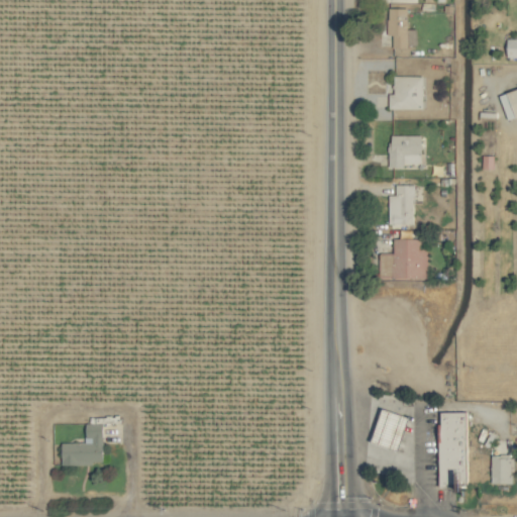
[(393,45),(416,46),(417,28),(407,28),(408,7),(389,7),(389,35),(393,35),(393,45)]
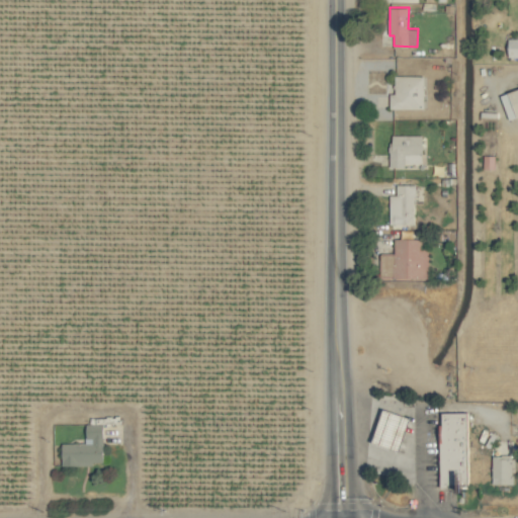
[(508,57),(517,56),(517,37),(508,37),(508,57)]
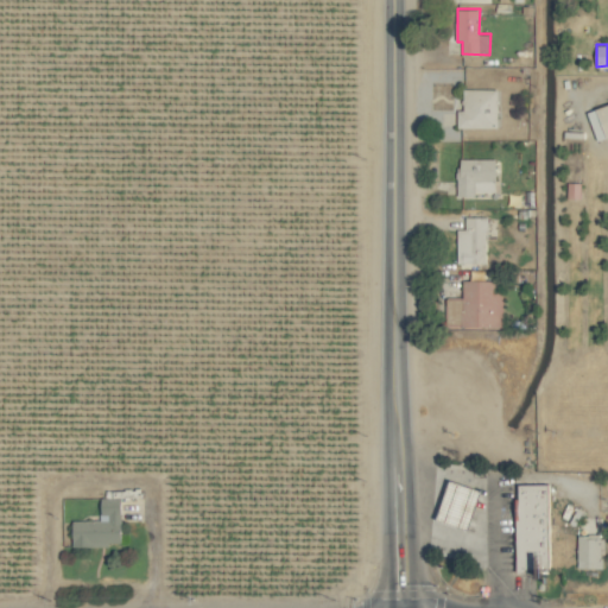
[(457,127),(496,127),(496,88),(462,88),(462,111),(457,109),(457,127)]
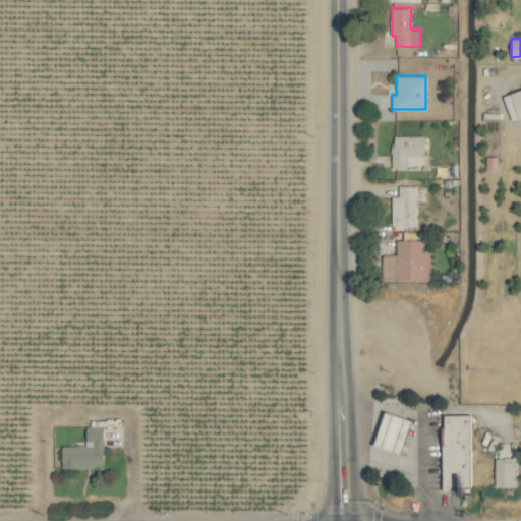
[(520,89),(503,96),(512,120),(520,116),(520,89)]
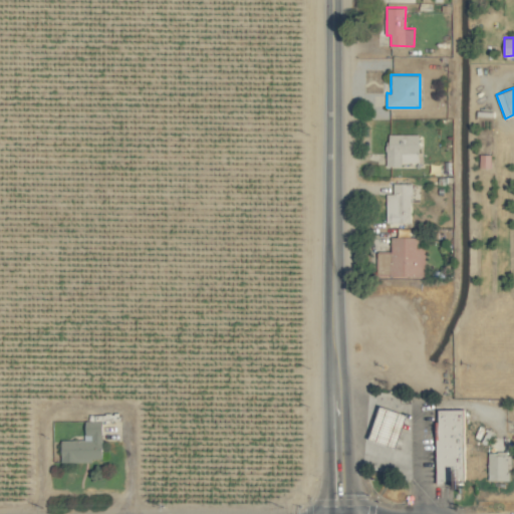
[(419,134),(388,134),(387,164),(419,165),(419,134)]
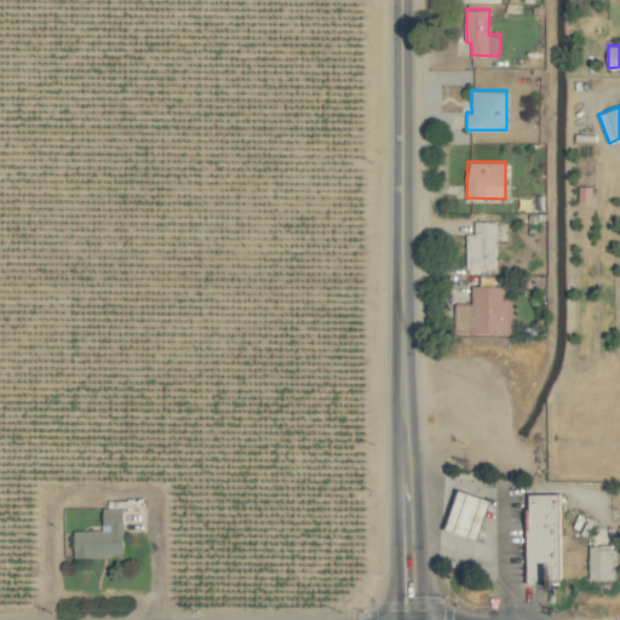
[(592,201),(593,185),(579,185),(578,201),(592,201)]
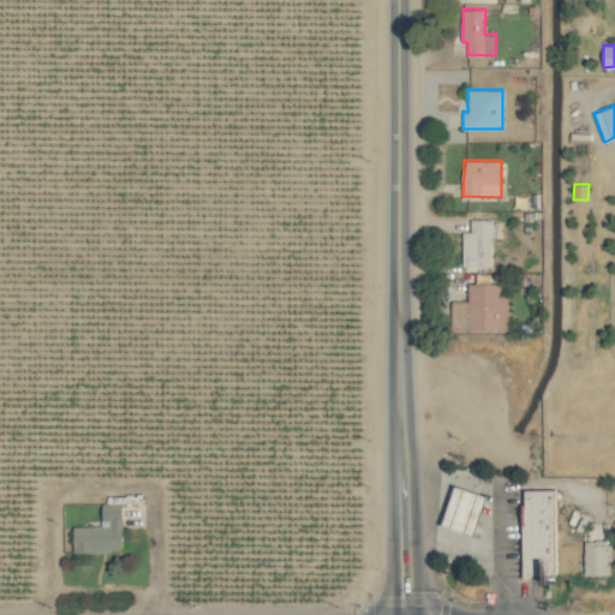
[(461,232),(461,268),(491,268),(491,219),(471,219),(470,232),(461,232)]
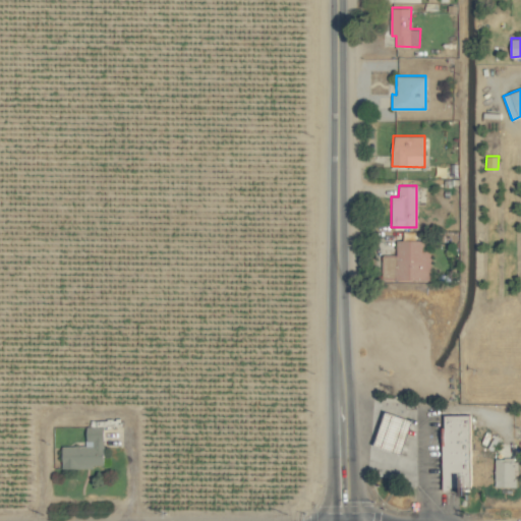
[(423,239),(396,239),(396,254),(383,254),(383,280),(431,279),(430,249),(423,249),(423,239)]
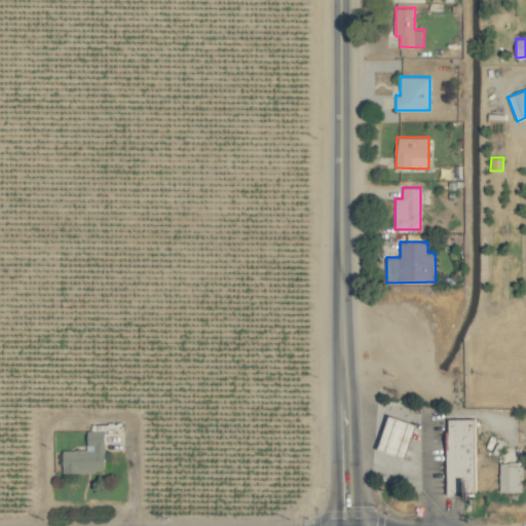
[(474,418),(447,418),(448,495),(475,495),(474,418)]
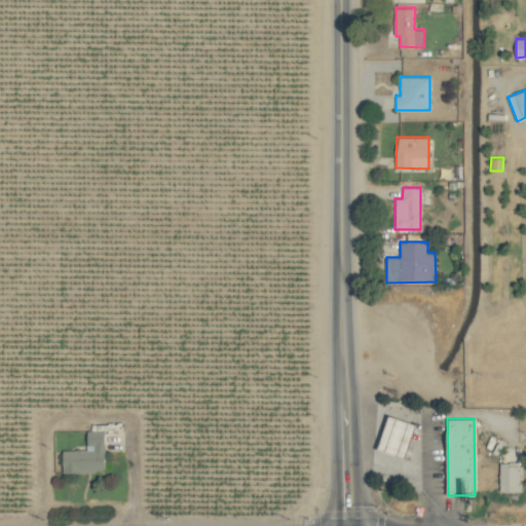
[(105,430),(87,430),(87,450),(63,450),(63,471),(104,472),(105,430)]
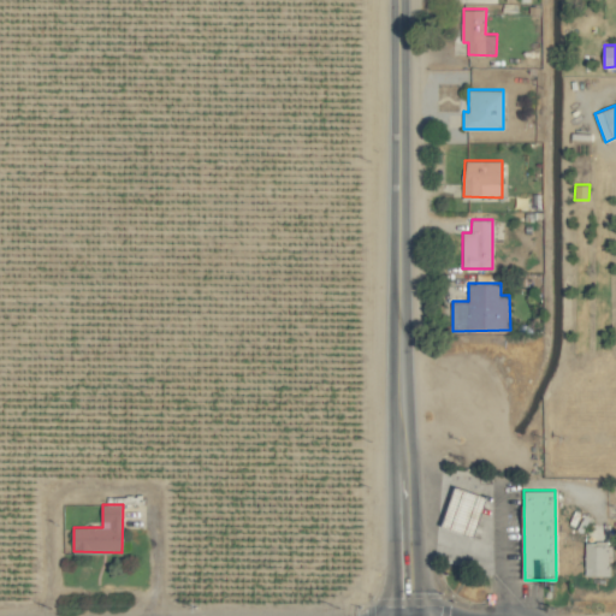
[(610,576),(611,543),(586,543),(585,575),(610,576)]
